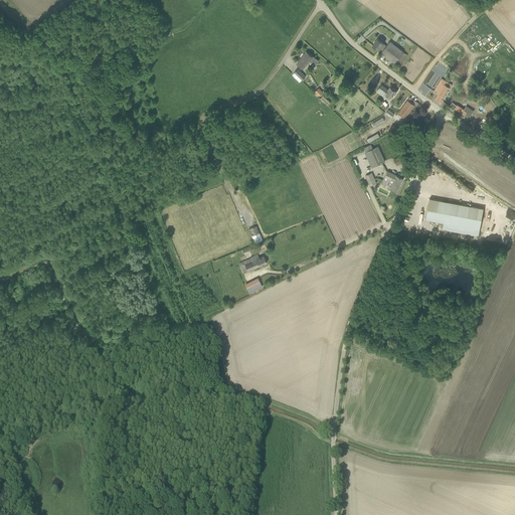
[(383,39),(381,41),(378,38),(372,45),(379,50),(379,49),(382,51),(381,52),(394,63),(395,63),(403,52),(403,51),(389,41),(388,43),(383,39)]
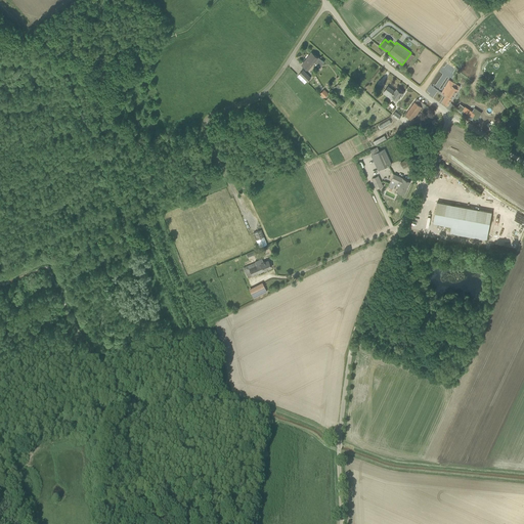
[(317,57),(311,52),(302,64),(308,70),(313,63),(316,66),(321,59),(318,57),(317,57)]
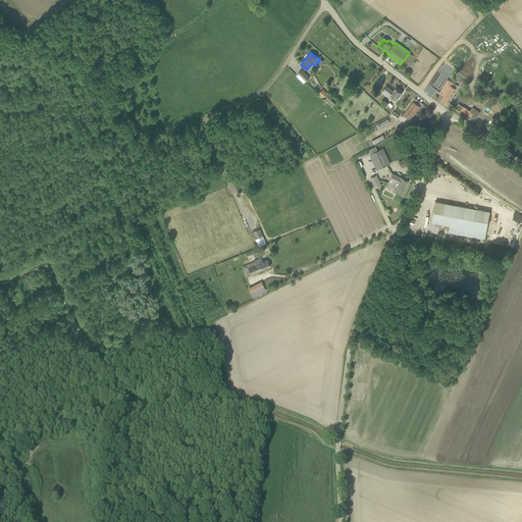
[(405,67),(413,56),(409,53),(401,64),(405,67)]
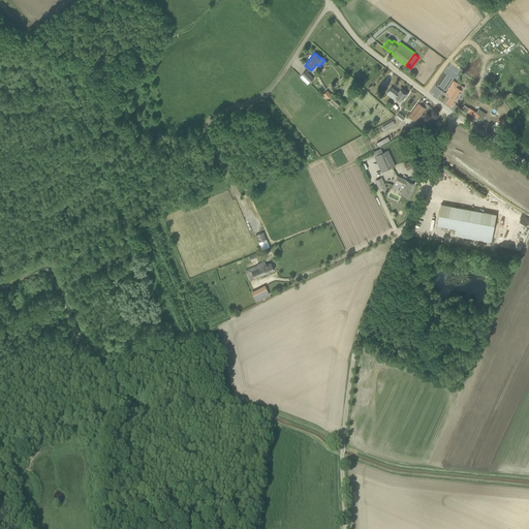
[(314,79),(306,70),(303,74),(310,82),(314,79)]
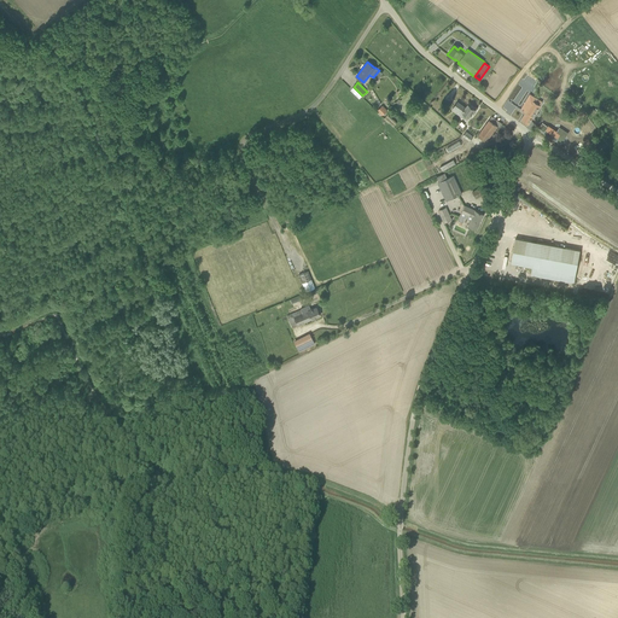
[(525,114),(522,120),(529,124),(541,105),(540,105),(542,101),(530,94),(524,106),(522,111),(525,114)]
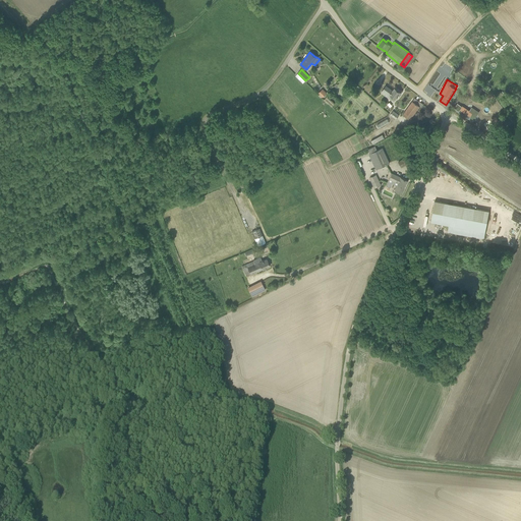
[(402,94),(400,93),(400,92),(395,88),(393,91),(386,85),(381,93),(389,98),(390,95),(396,99),(398,96),(400,96),(402,94)]
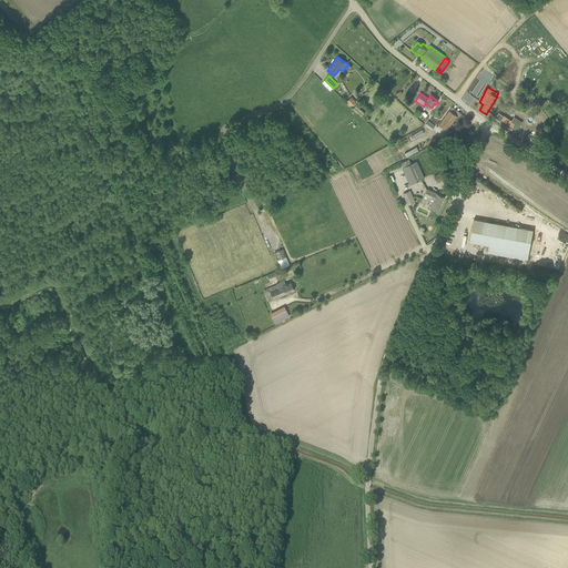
[(352,107),(357,102),(353,97),(347,101),(352,107)]
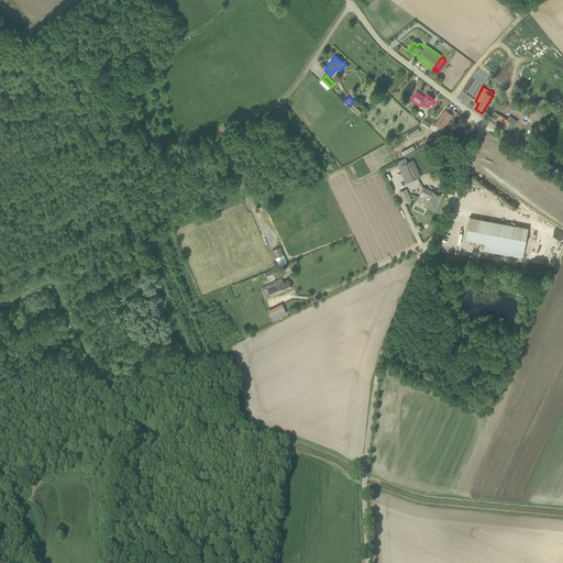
[(353,105),(350,108),(359,116),(362,112),(353,105)]
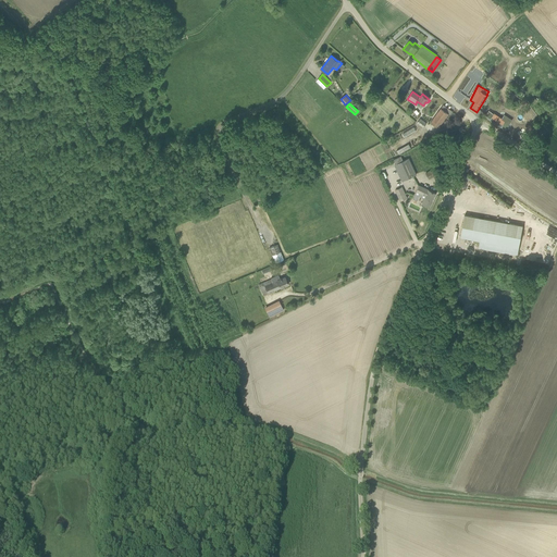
[(449,113),(441,108),(431,122),(438,127),(449,113)]
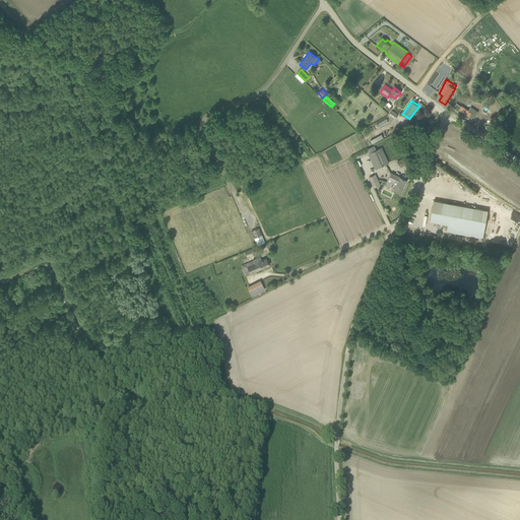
[(461,105),(457,111),(467,118),(471,112),(461,105)]
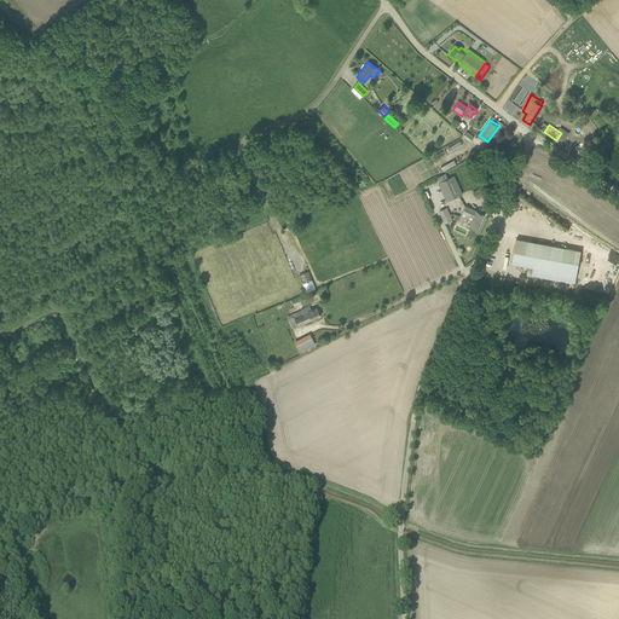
[(470,142),(474,137),(467,132),(463,136),(470,142)]
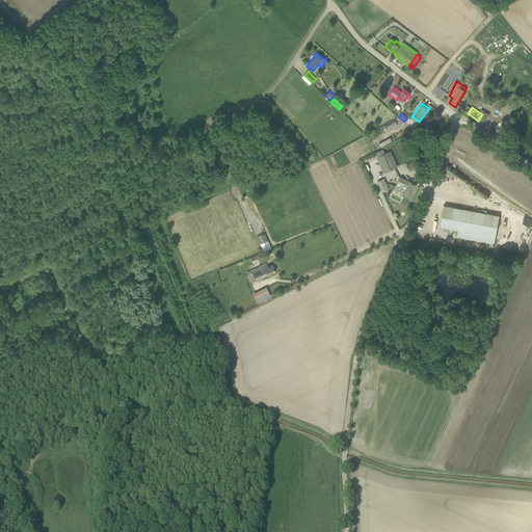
[(381,147),(394,141),(392,137),(380,143),(381,147)]
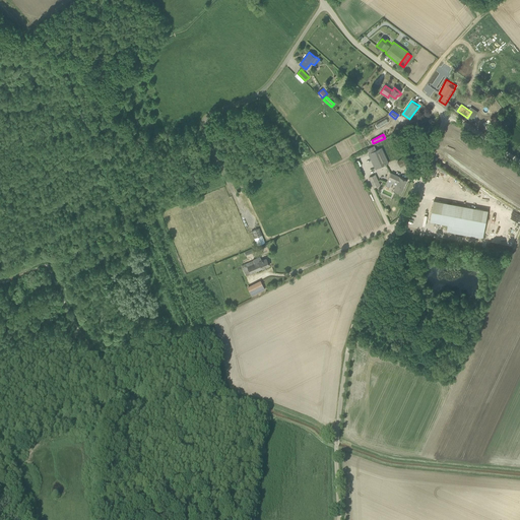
[(389,163),(387,158),(382,147),(377,149),(375,145),(368,148),(370,153),(369,153),(376,169),(389,163)]
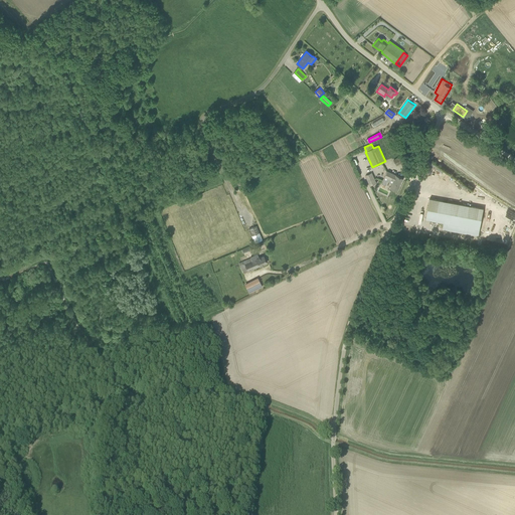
[(401,163),(404,170),(409,167),(402,155),(393,160),(396,165),(401,163)]
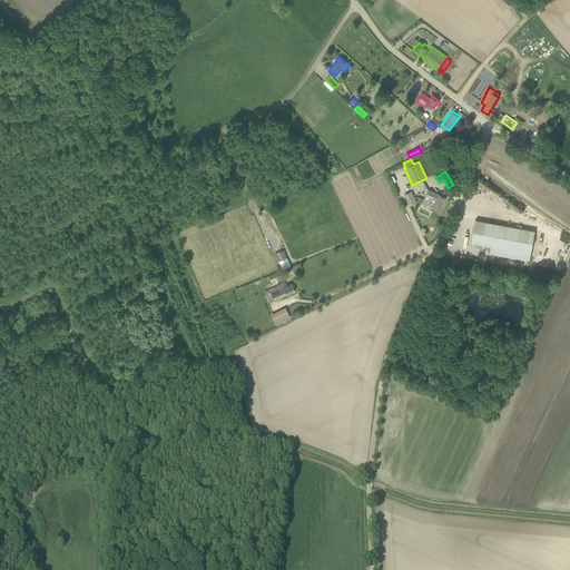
[(429,189),(426,195),(436,199),(435,202),(433,208),(440,212),(442,205),(443,206),(446,197),(439,194),(429,189)]
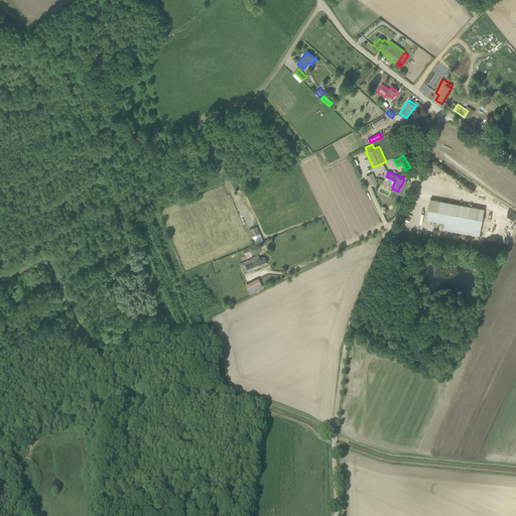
[(480,237),(481,230),(485,209),(430,199),(426,220),(444,223),(443,230),(480,237)]
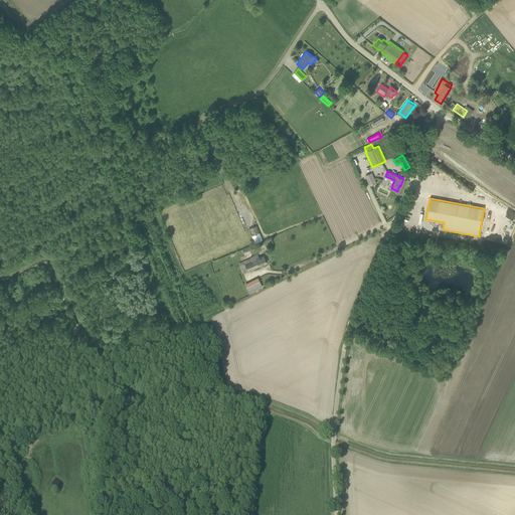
[(263,239),(256,225),(249,228),(254,242),(263,239)]
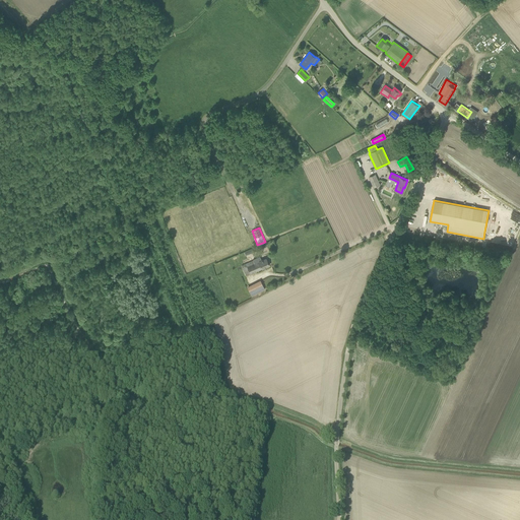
[(249,274),(269,266),(266,258),(261,260),(260,257),(253,260),(242,265),(246,275),(249,274)]
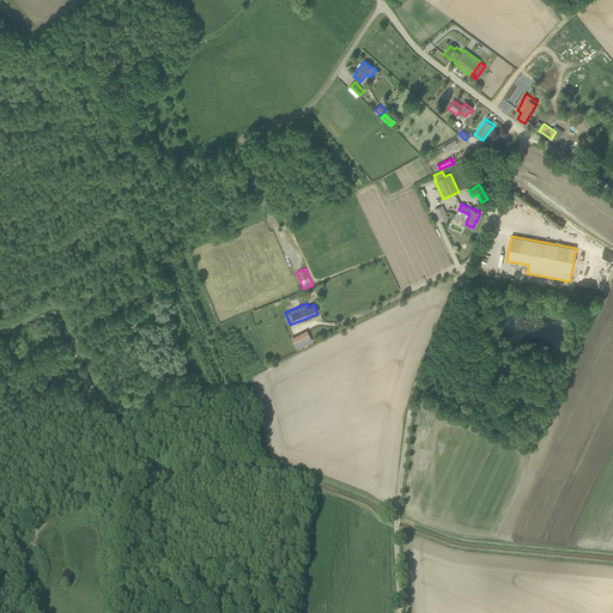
[(292,337),(297,349),(314,341),(309,331),(292,337)]
